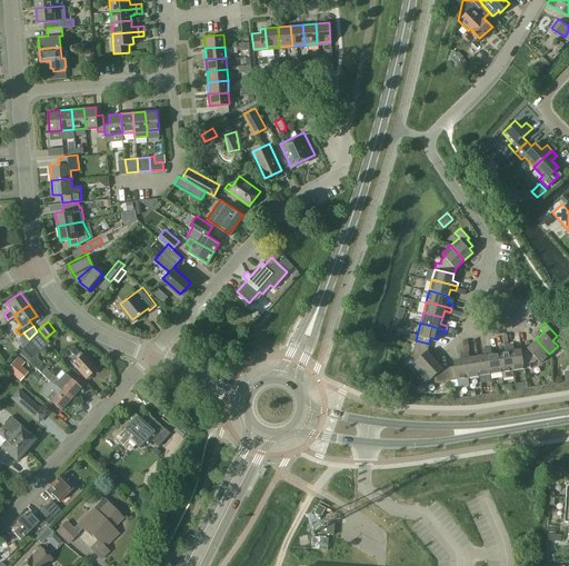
[(20,349),(19,350),(38,368),(37,368),(41,371),(45,367),(47,366),(37,355),(49,341),(46,338),(38,329),(37,331),(29,339),(20,349)]
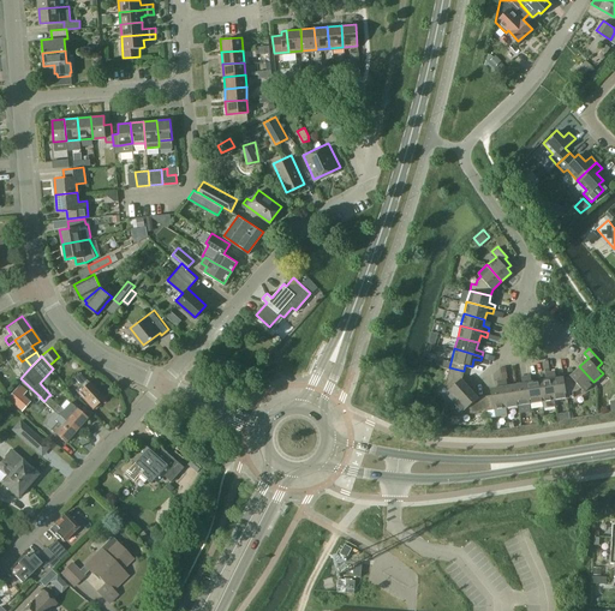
[(571,375),(562,376),(566,396),(574,395),(573,390),(577,389),(580,385),(584,390),(593,382),(579,366),(571,375)]
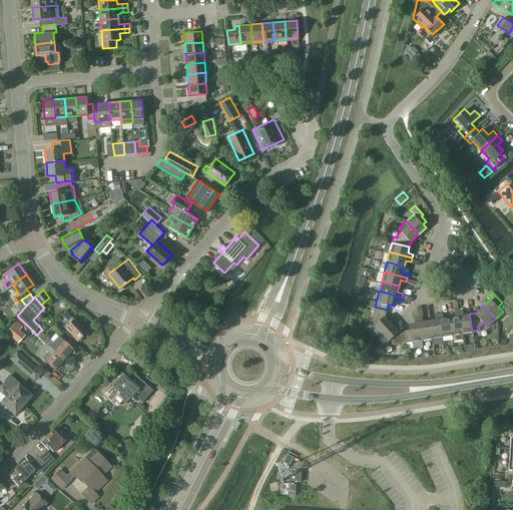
[(375,307),(371,321),(375,325),(371,328),(378,335),(392,323),(385,316),(387,310),(375,307)]
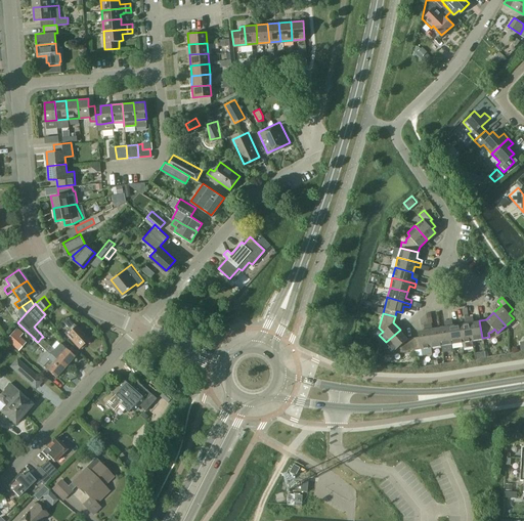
[(473,315),(469,316),(473,340),(482,338),(479,320),(474,321),(473,315)]
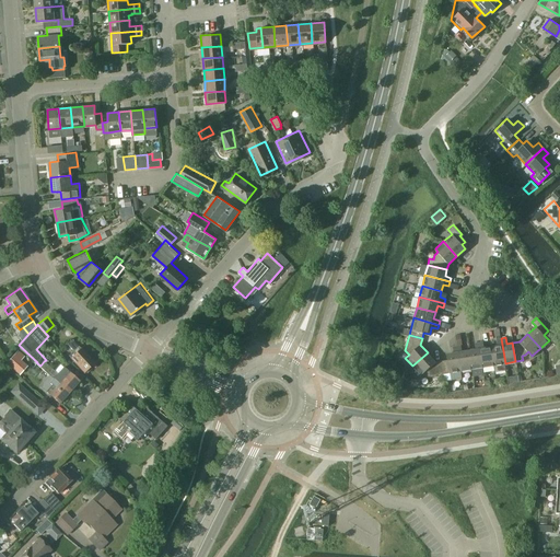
[(69,341),(67,343),(73,349),(69,354),(71,356),(70,356),(84,371),(85,370),(86,371),(91,367),(90,366),(90,364),(94,361),(72,338),(69,341)]
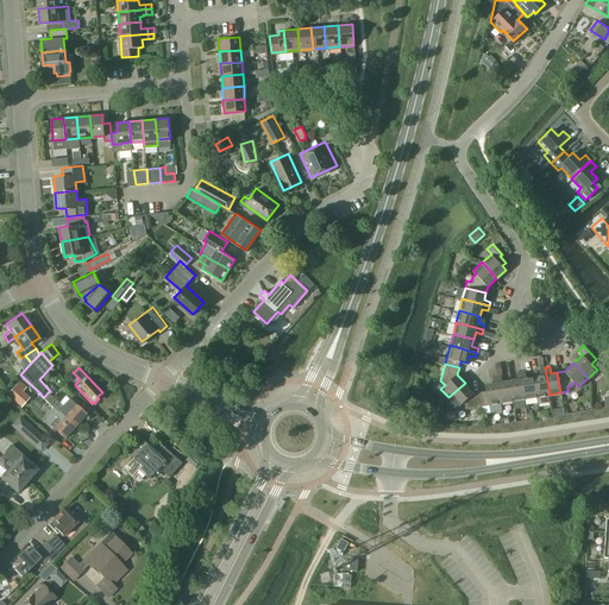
[(539,367),(540,375),(534,376),(538,396),(550,395),(545,367),(539,367)]
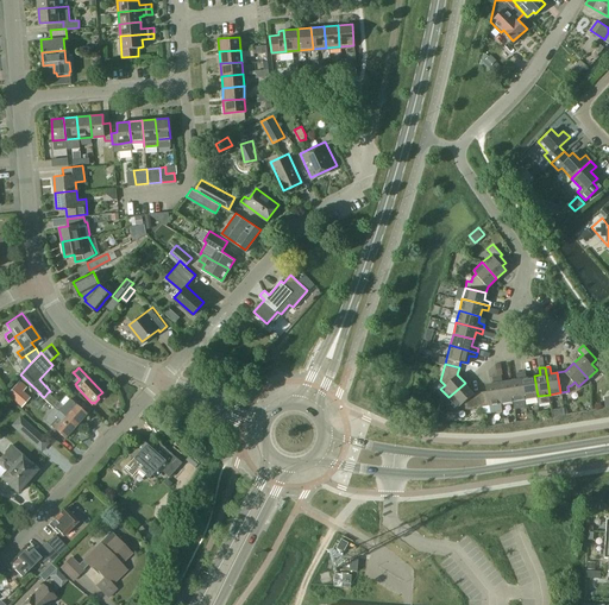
[(526,370),(521,371),(526,398),(538,396),(534,376),(527,377),(526,370)]
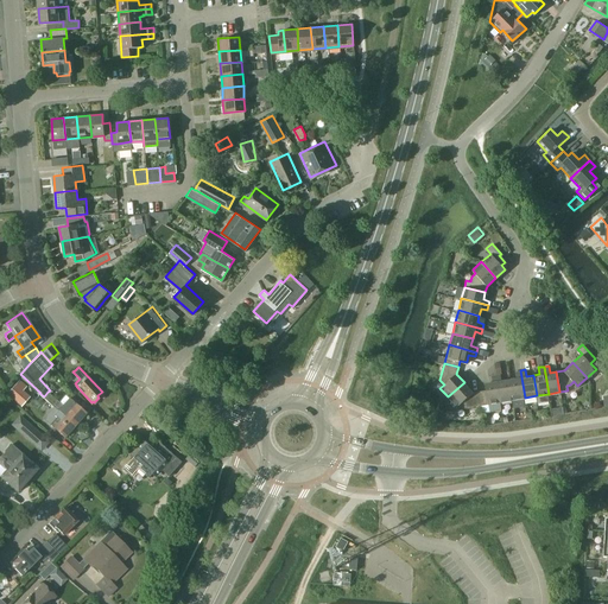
[(517,377),(510,379),(513,400),(525,398),(520,370),(515,372),(517,377)]
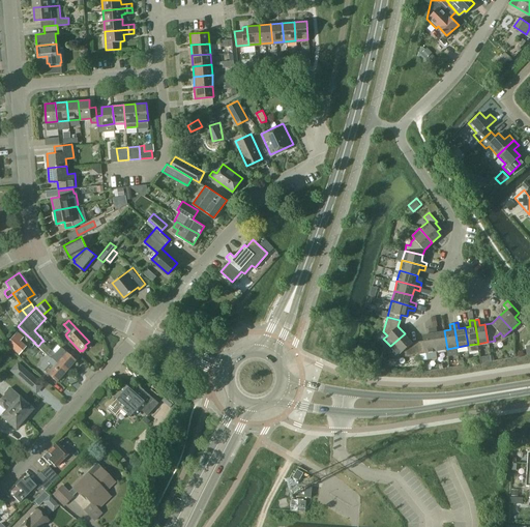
[(433,326),(429,327),(430,332),(422,333),(423,340),(417,341),(419,353),(437,350),(433,326)]
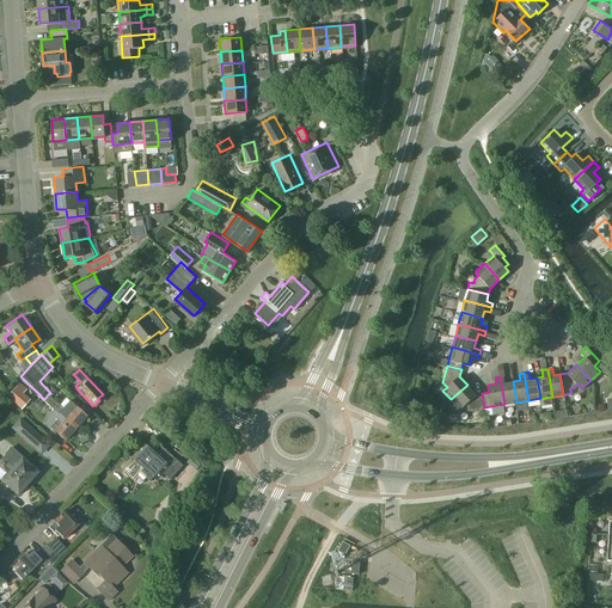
[(506,382),(505,376),(500,376),(505,404),(516,403),(513,381),(506,382)]
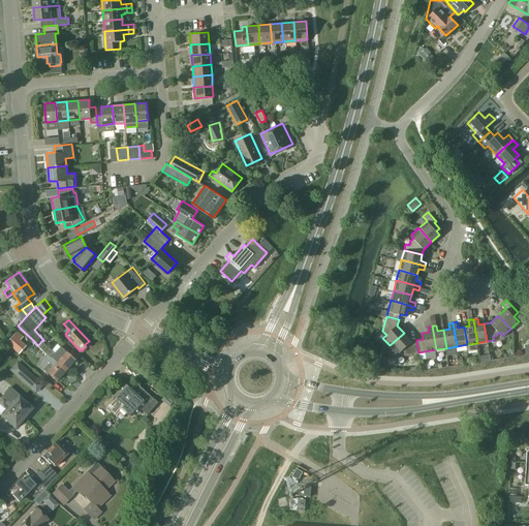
[(18,352),(25,344),(19,339),(23,335),(17,330),(5,342),(18,352)]
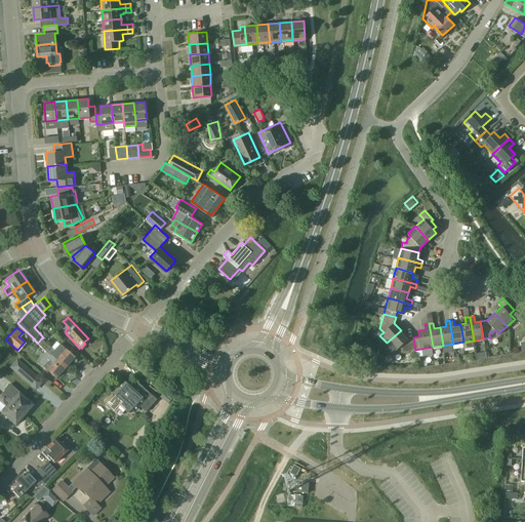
[(387,343),(394,351),(398,348),(401,352),(415,350),(413,337),(408,338),(401,330),(387,343)]
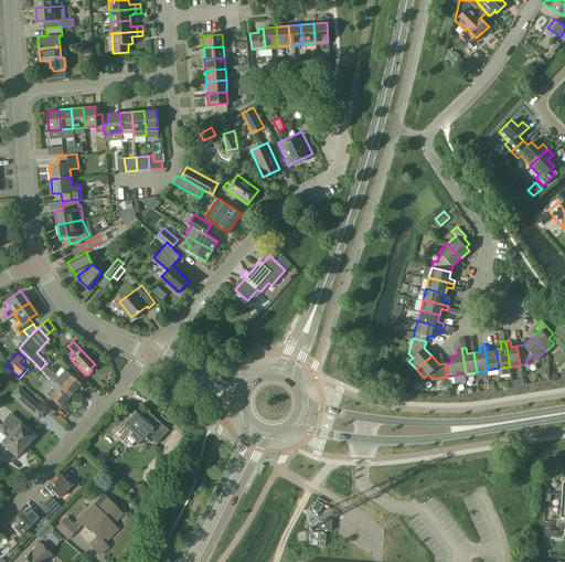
[(44,364),(41,369),(53,380),(70,394),(80,383),(68,374),(68,373),(63,369),(57,375),(44,364)]
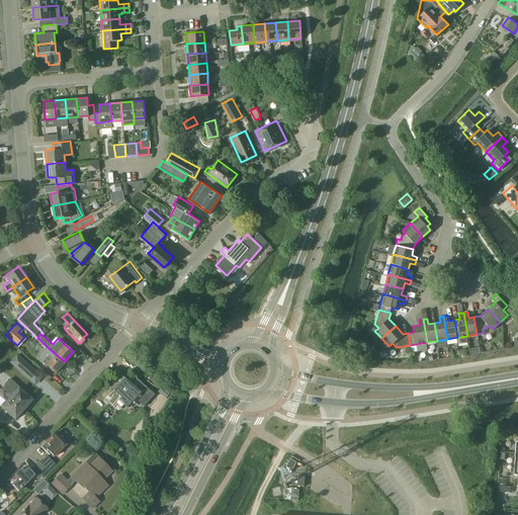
[(48,354),(41,360),(45,363),(55,371),(64,361),(49,348),(46,352),(48,354)]
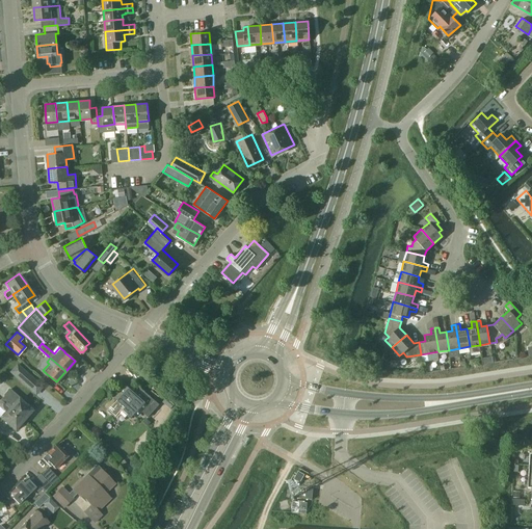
[(19,360),(9,369),(35,393),(44,384),(19,360)]
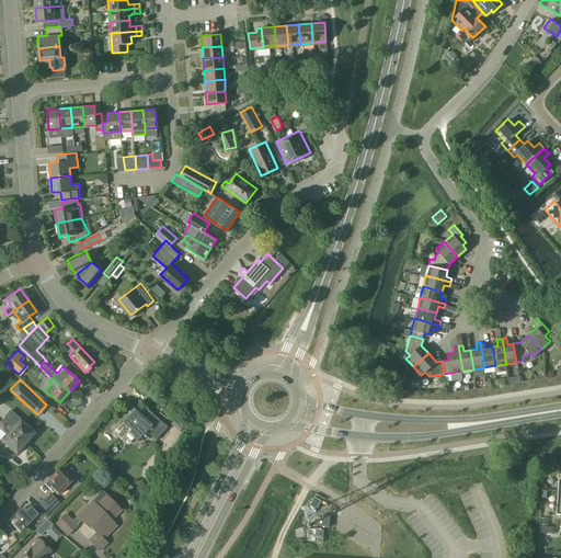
[(169,425),(151,409),(148,412),(139,403),(136,407),(133,405),(122,418),(124,420),(116,430),(124,436),(129,431),(138,440),(147,430),(157,439),(169,425)]
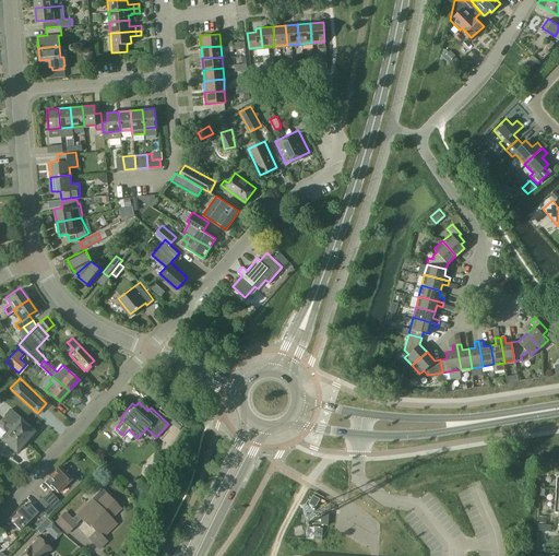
[(4,415),(1,418),(25,440),(34,430),(20,417),(15,422),(9,417),(8,418),(4,415)]
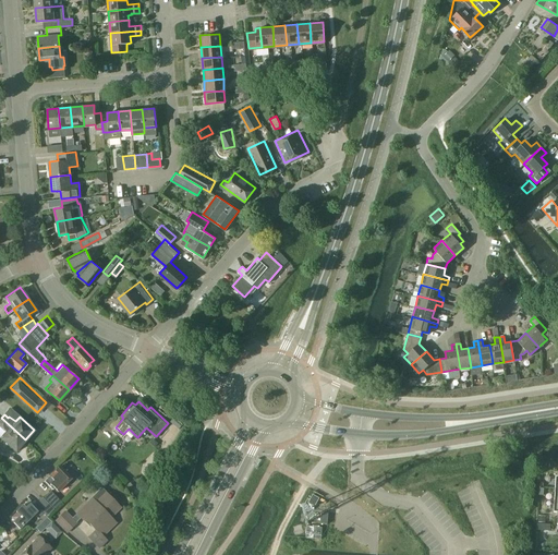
[(1,418),(0,419),(0,424),(7,431),(1,437),(15,449),(25,439),(1,418)]
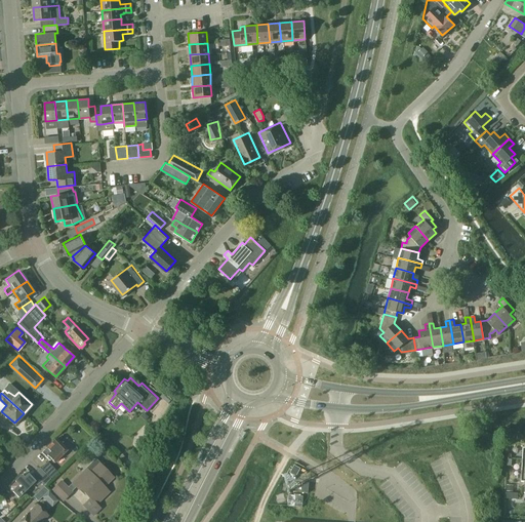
[(67,449),(55,437),(41,450),(48,458),(50,456),(54,460),(67,449)]
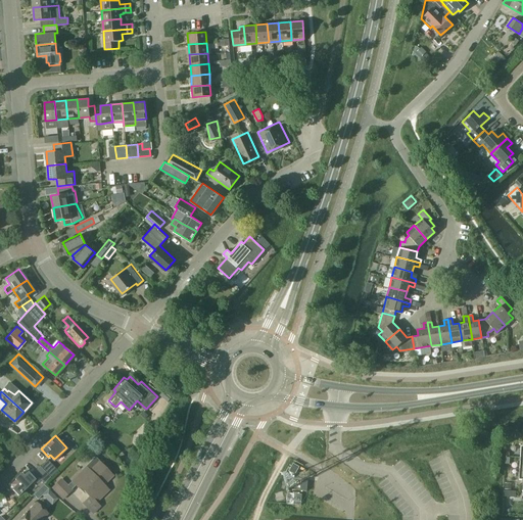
[(57,468),(47,458),(40,465),(50,475),(57,468)]
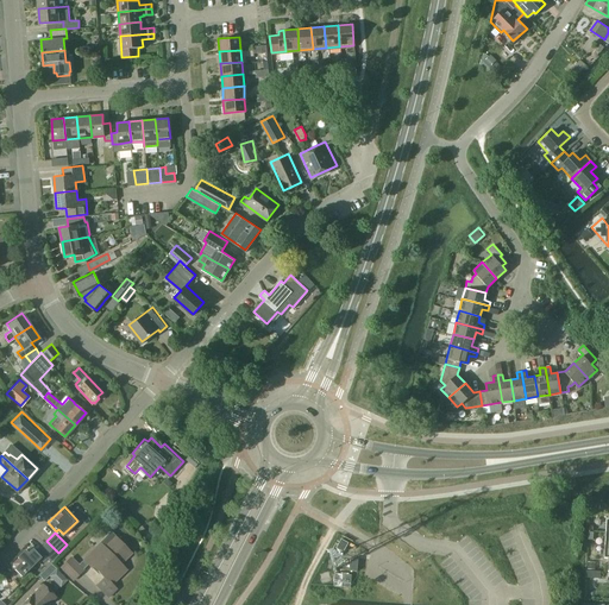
[(100,548),(95,544),(77,562),(70,555),(60,566),(73,578),(83,568),(82,567),(88,562),(92,566),(94,563),(99,567),(98,568),(104,575),(95,584),(108,596),(118,587),(112,581),(126,568),(120,561),(131,550),(114,534),(100,548)]
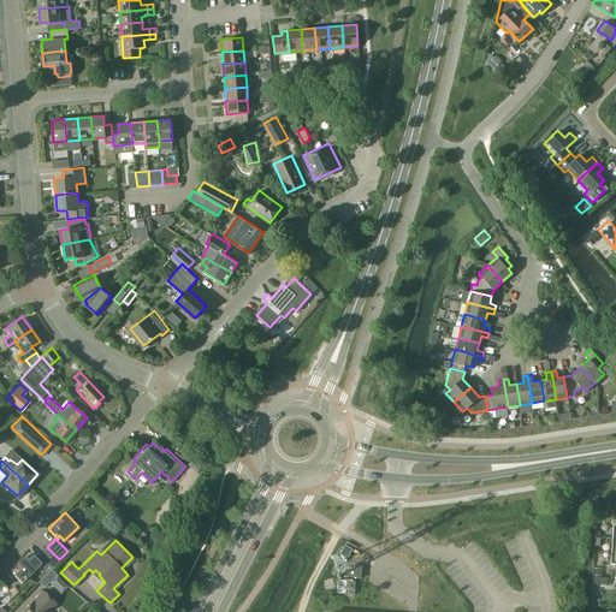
[(339,552),(347,557),(353,547),(344,542),(339,552)]
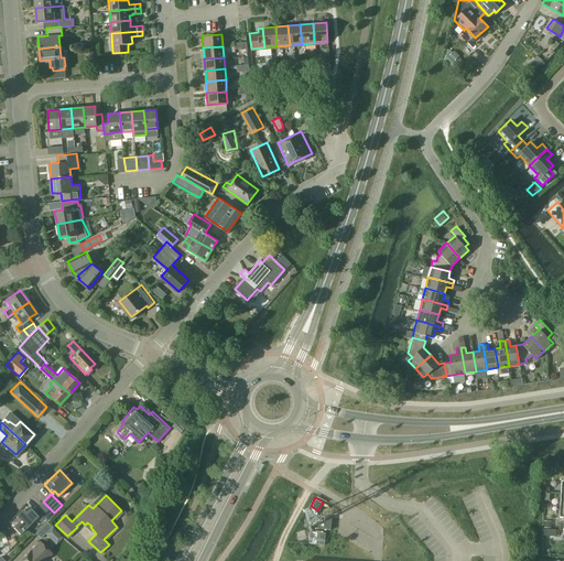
[(13,527),(20,533),(36,517),(39,519),(50,509),(43,502),(33,511),(30,509),(25,513),(22,510),(17,516),(17,517),(11,522),(14,525),(13,527)]
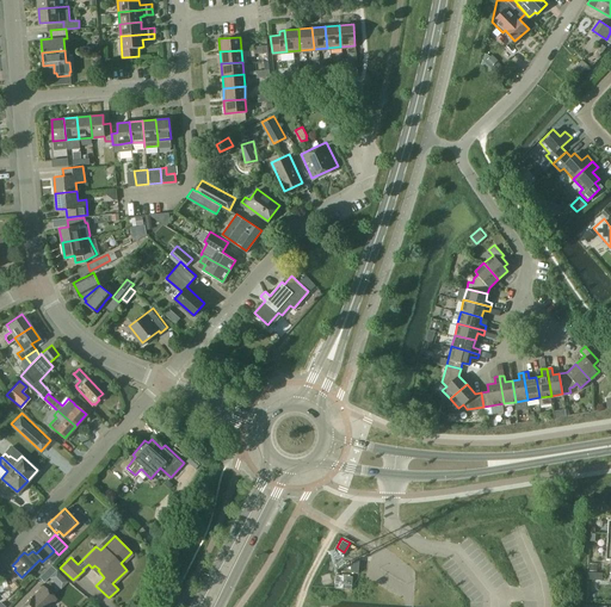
[(38,575),(43,581),(56,569),(50,564),(38,575)]
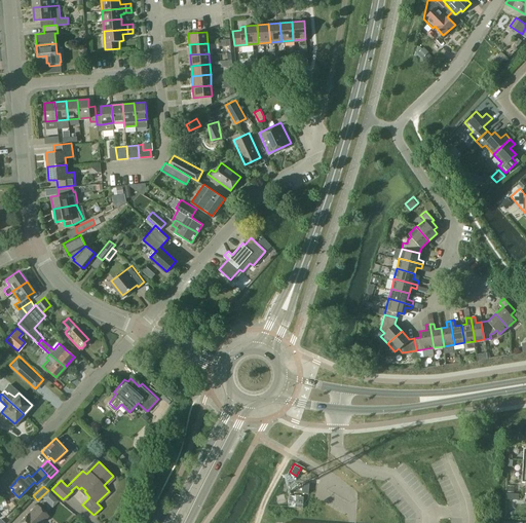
[(303,506),(304,495),(289,494),(289,505),(303,506)]
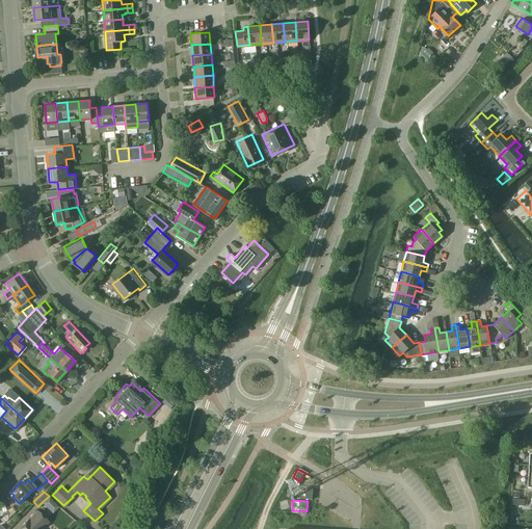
[(41,528),(49,521),(37,508),(29,518),(17,528),(41,528)]
